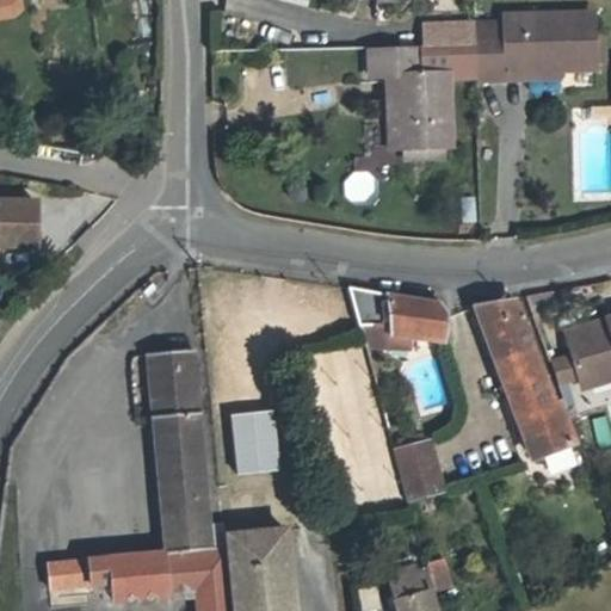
[(0,0),(0,18),(23,16),(19,0),(0,0)]
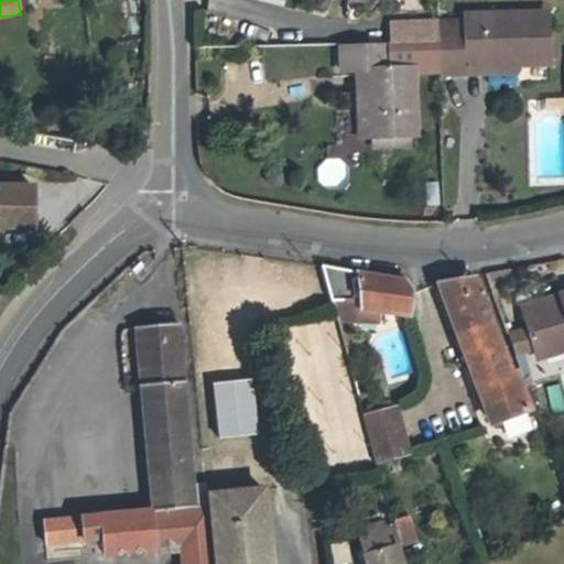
[(440,41),(441,76),(467,75),(467,65),(467,64),(517,63),(550,62),(549,56),(559,56),(557,29),(549,29),(549,14),(466,17),(466,20),(466,25),(438,25),(440,41)]
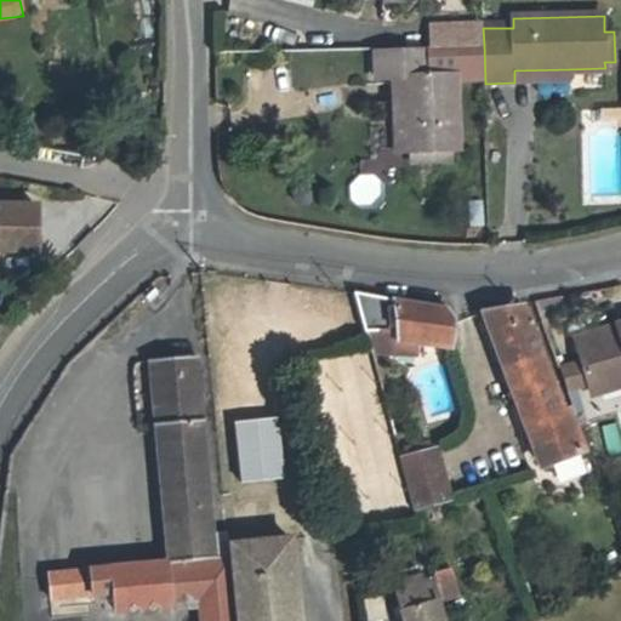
[(483,28),(483,22),(432,24),(432,47),(484,45),(483,28)]
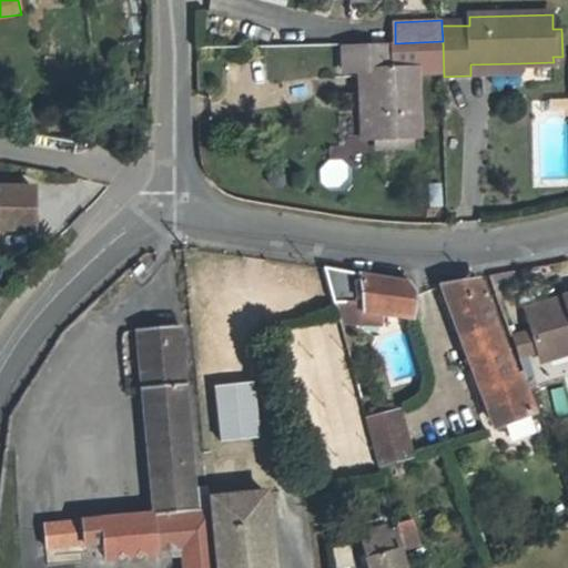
[(391,43),(344,44),(344,70),(359,70),(359,78),(368,78),(371,138),(376,138),(413,135),(418,135),(416,68),(392,69),(391,43)]
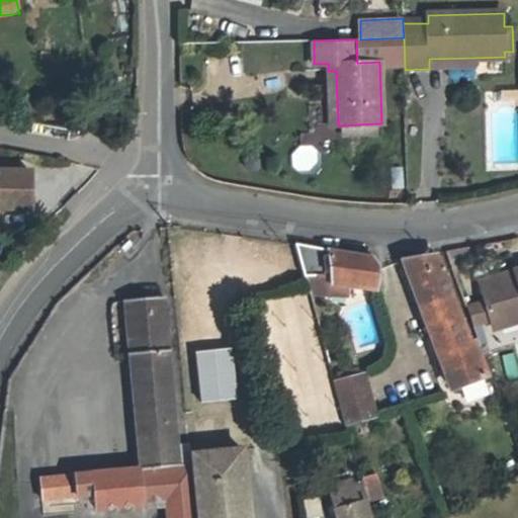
[(475,58),(429,59),(430,69),(476,68),(475,58)]
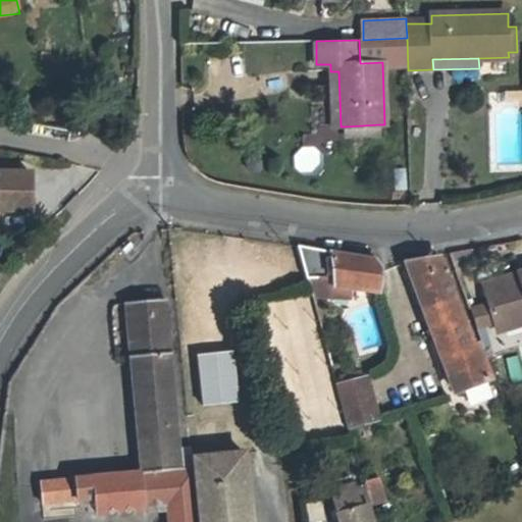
[(338,71),(330,71),(333,126),(341,126),(338,71)]
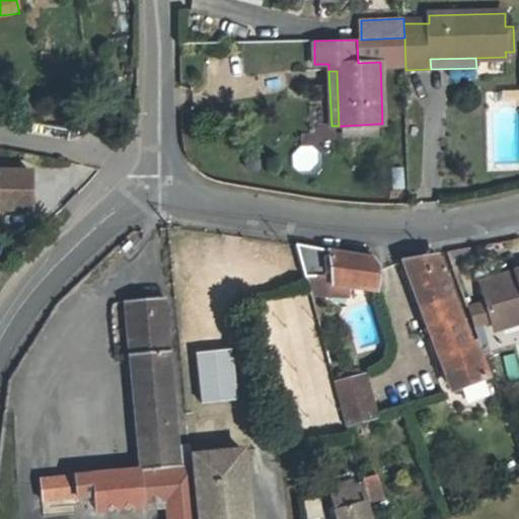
[(377,124),(344,126),(344,135),(377,134),(377,124)]
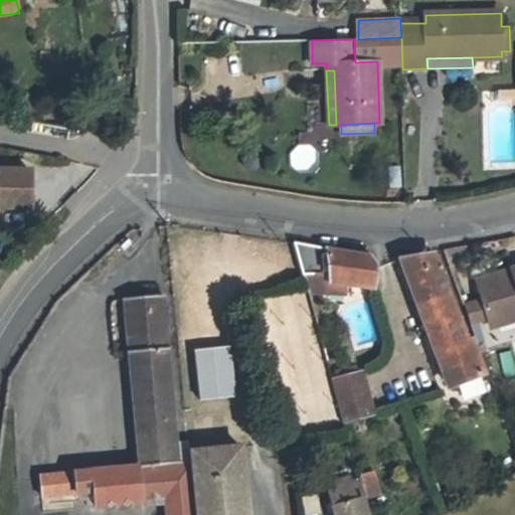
[(31,169),(0,169),(0,206),(31,206),(31,169)]
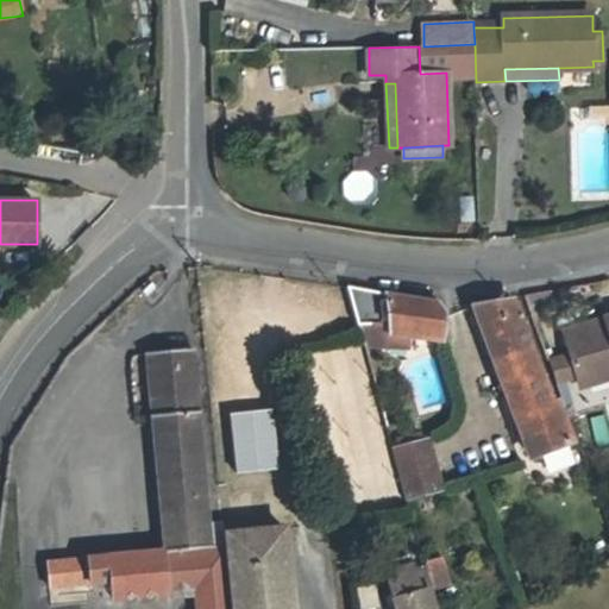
[(439,302),(349,287),(364,345),(389,346),(389,333),(409,337),(443,340),(445,312),(439,302)]
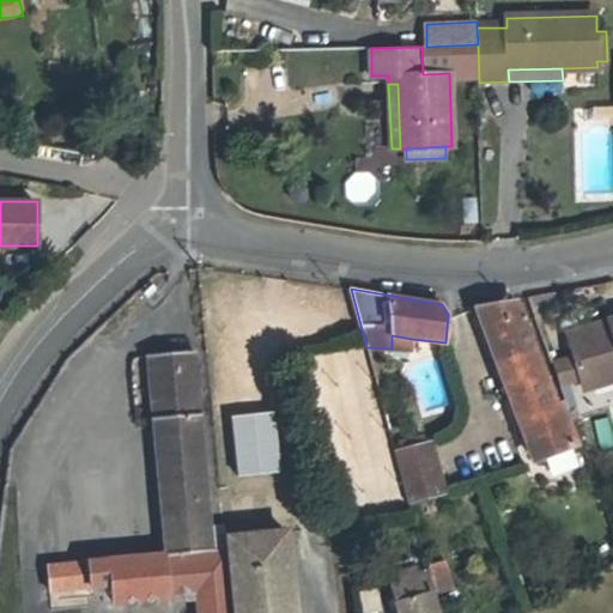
[(560,291),(528,297),(535,319),(566,307),(560,291)]
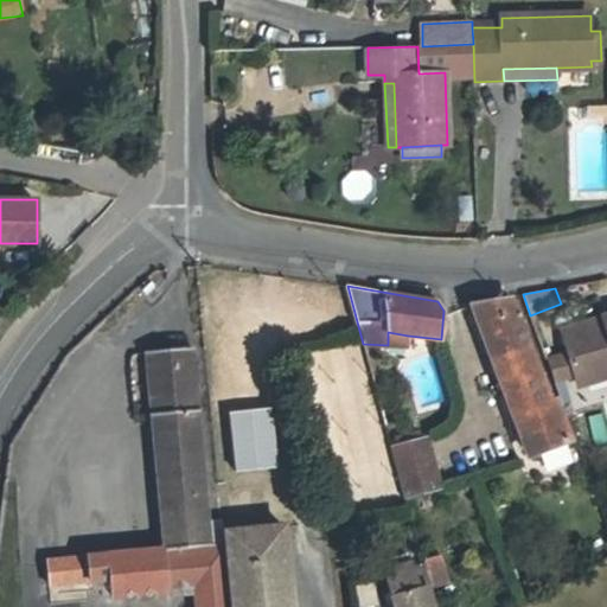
[(549,401),(510,298),(471,304),(529,458),(570,441),(556,398),(549,401)]
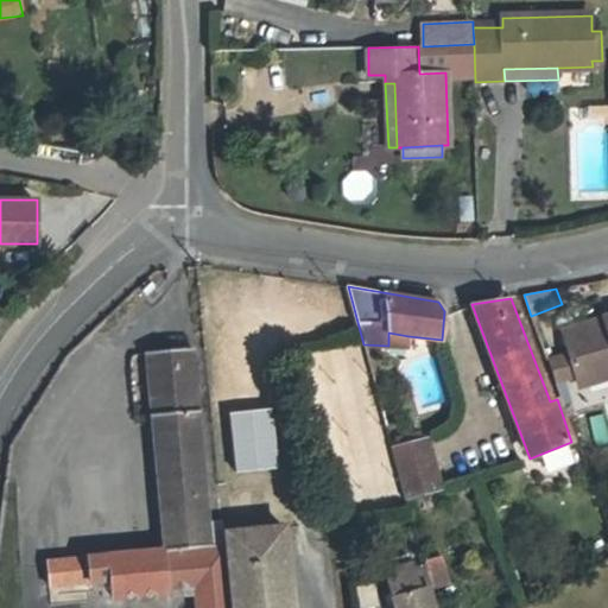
[(576,379),(581,378),(607,369),(607,320),(563,333),(569,354),(549,360),(556,381),(576,378),(576,379)]
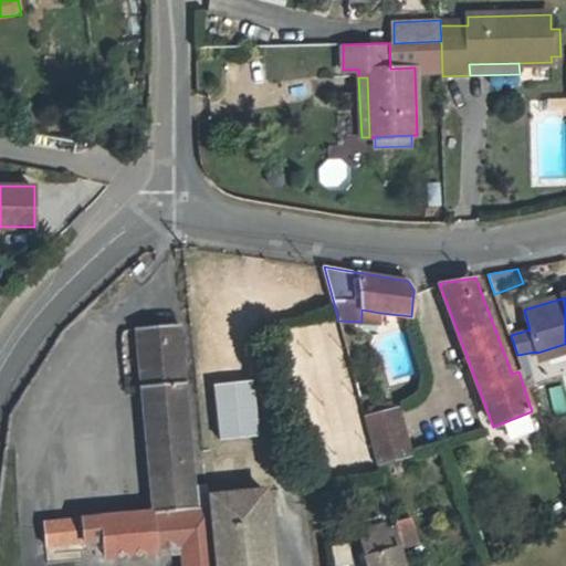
[(362,310),(362,322),(379,323),(380,313),(362,310)]
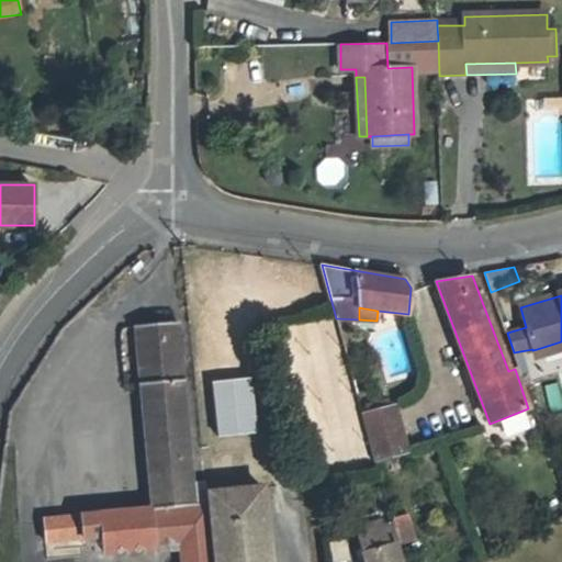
[(321,315),(274,329),(300,408),(314,404),(321,423),(351,413),(321,315)]
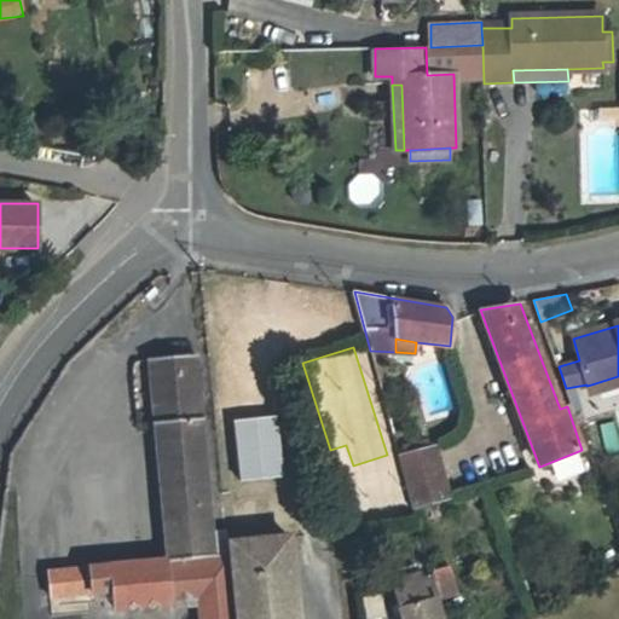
[(150,359),(163,507),(208,503),(195,354),(150,359)]
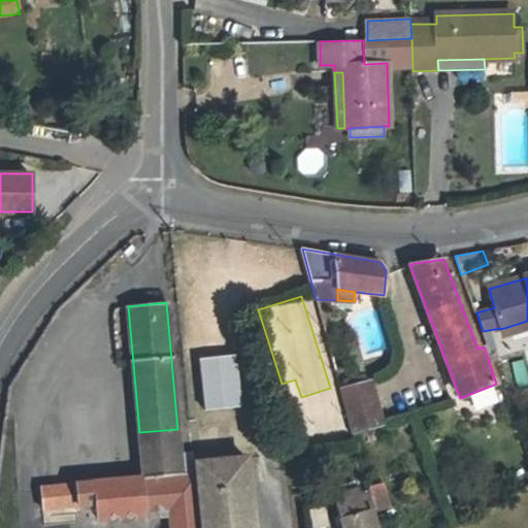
[(527,321),(504,328),(506,334),(527,327),(527,321)]
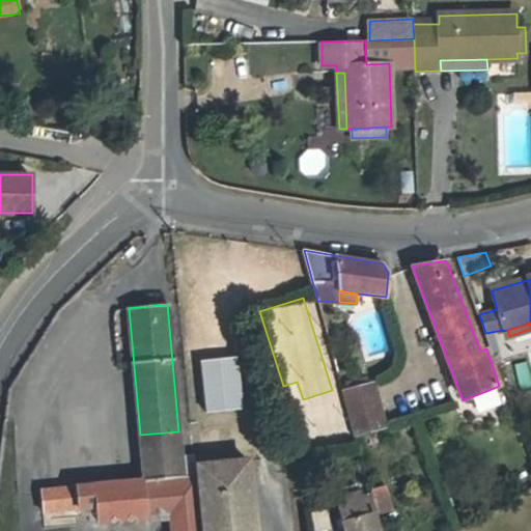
[(507,354),(530,346),(530,331),(503,339),(507,354)]
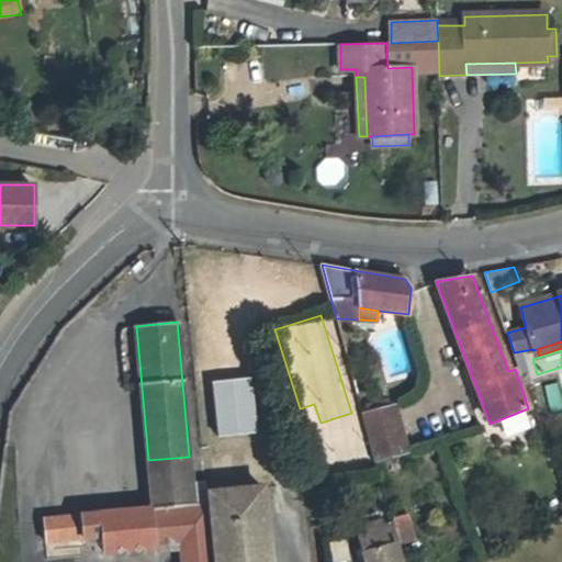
[(251,378),(212,382),(218,437),(257,433),(251,378)]
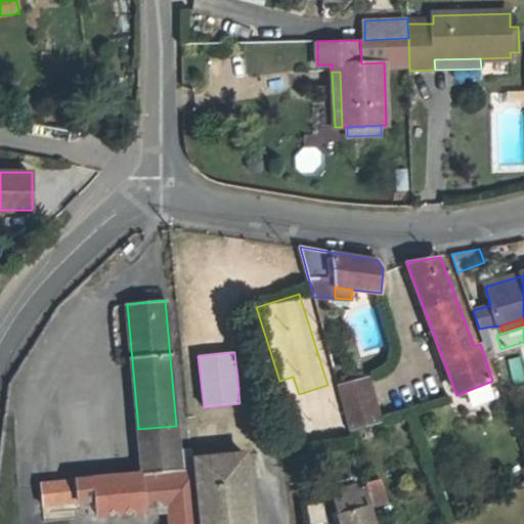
[(341,379),(343,385),(363,380),(362,373),(341,379)]
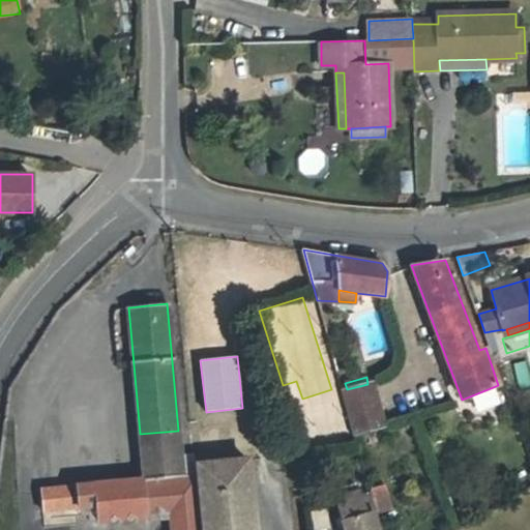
[(347,389),(342,391),(353,434),(384,425),(373,382),(367,384),(347,389)]
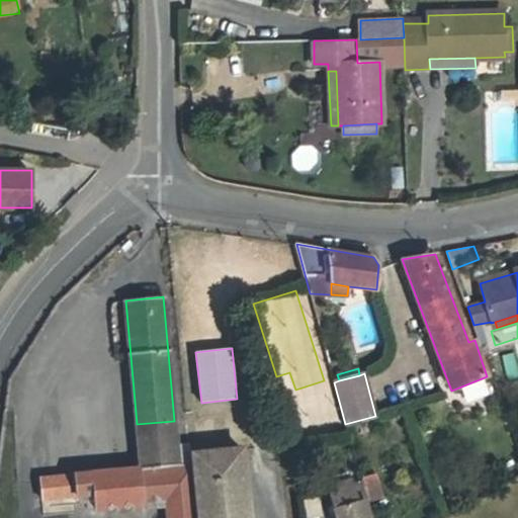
[(174,421),(137,424),(142,468),(178,465),(176,444),(174,421)]
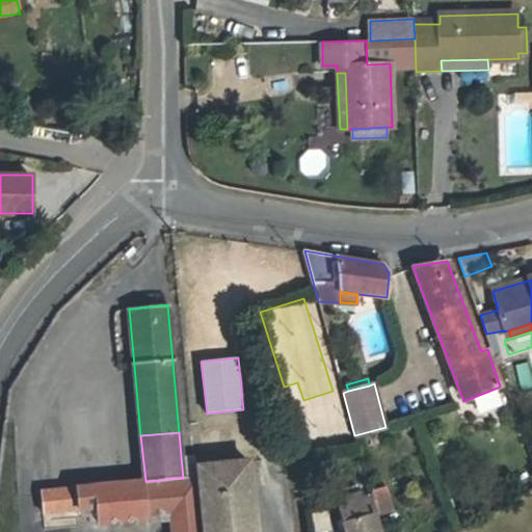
[(201,531),(198,498),(195,466),(194,455),(181,456),(183,478),(145,481),(41,491),(42,512),(79,509),(97,508),(97,516),(98,524),(109,523),(116,522),(127,521),(134,520),(144,519),(144,516),(149,516),(170,514),(170,522),(171,531),(201,531)]
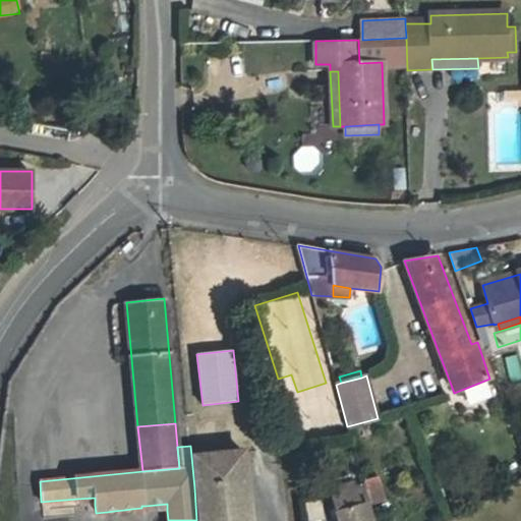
[(211,454),(210,448),(198,449),(198,456),(211,454)]
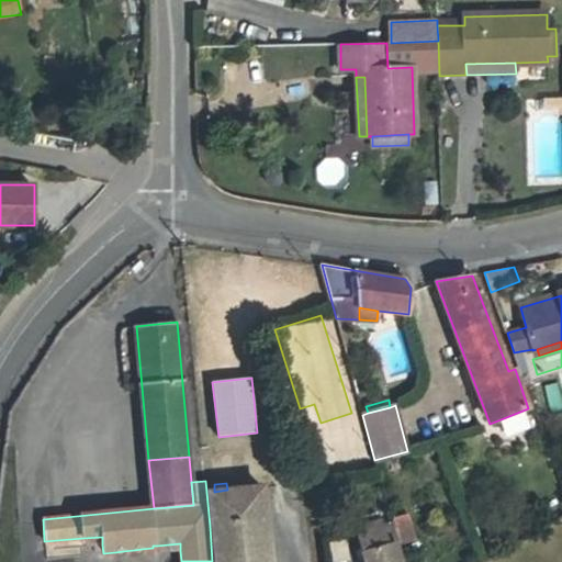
[(213,526),(210,526),(212,561),(270,561),(262,486),(236,490),(227,490),(214,492),(210,492),(213,526)]
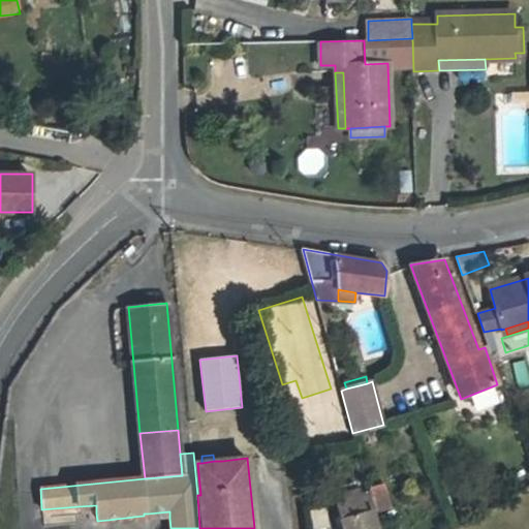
[(383,487),(369,491),(375,509),(389,505),(383,487)]
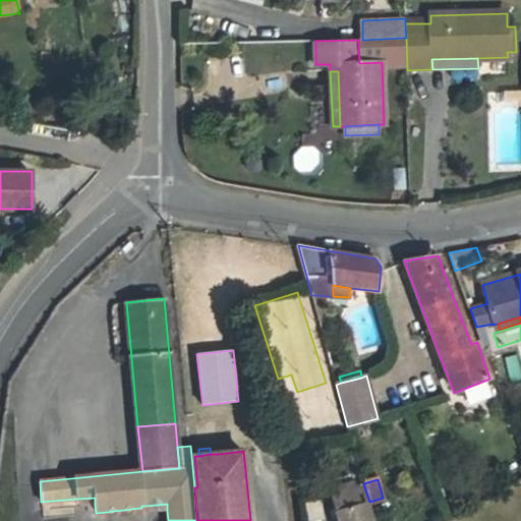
[(371,520),(367,504),(360,506),(354,486),(353,483),(330,490),(339,520),(371,520)]
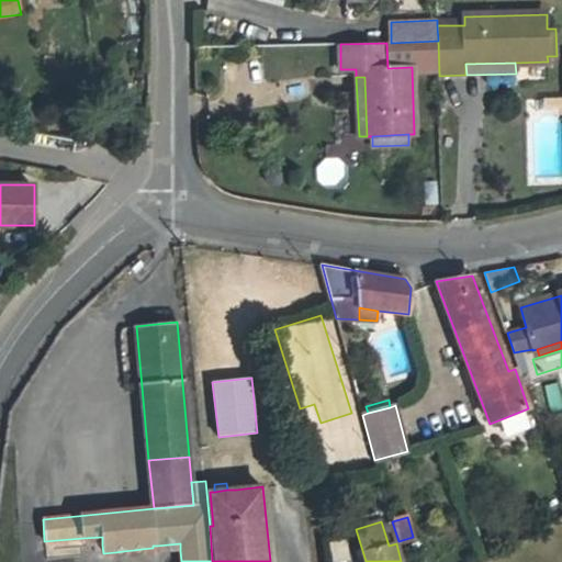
[(392,521),(382,525),(389,546),(396,543),(398,542),(398,541),(392,521)]
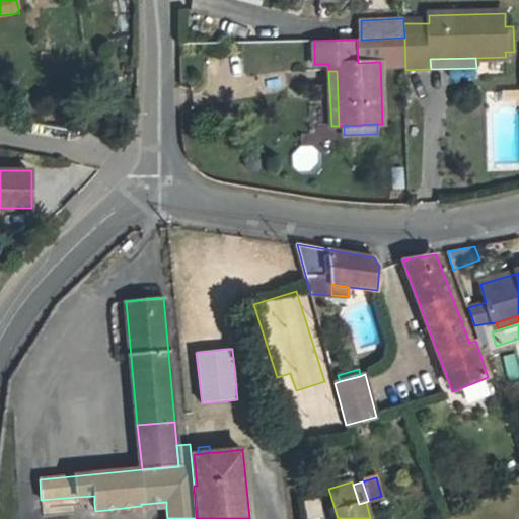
[(94,496),(77,497),(78,505),(94,504),(94,496)]
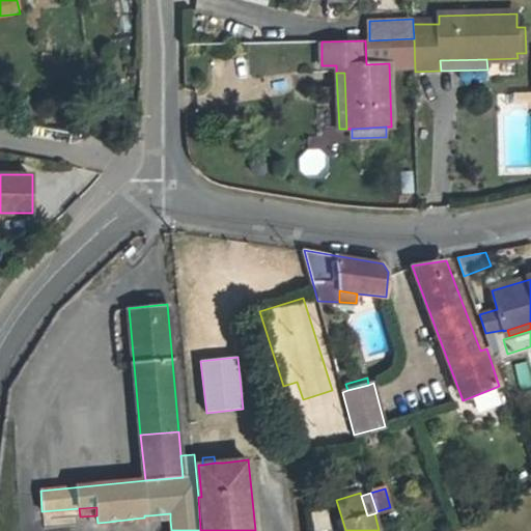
[(170,513),(148,515),(149,523),(170,521),(170,513)]
